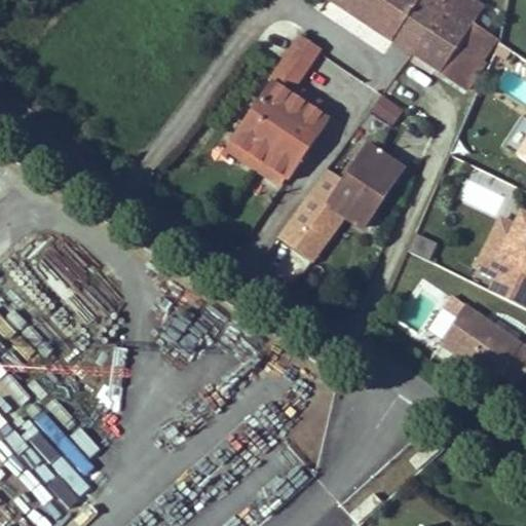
[(331,0),(395,41),(421,0),(331,0)]
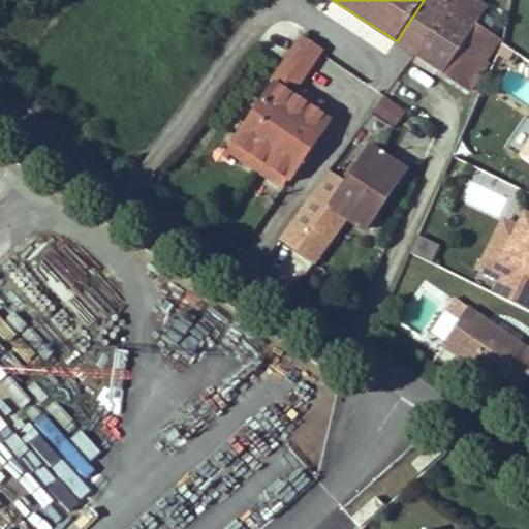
[(424,0),(397,41),(416,55),(453,0),(424,0)]
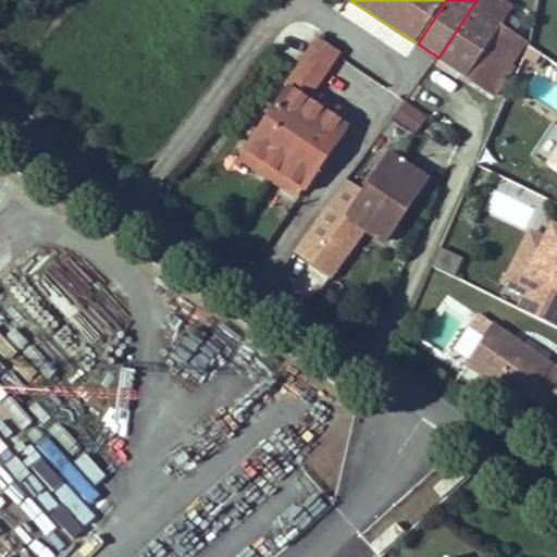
[(497,0),(477,0),(438,58),(492,93),(509,65),(524,42),(499,26),(511,10),(497,0)]
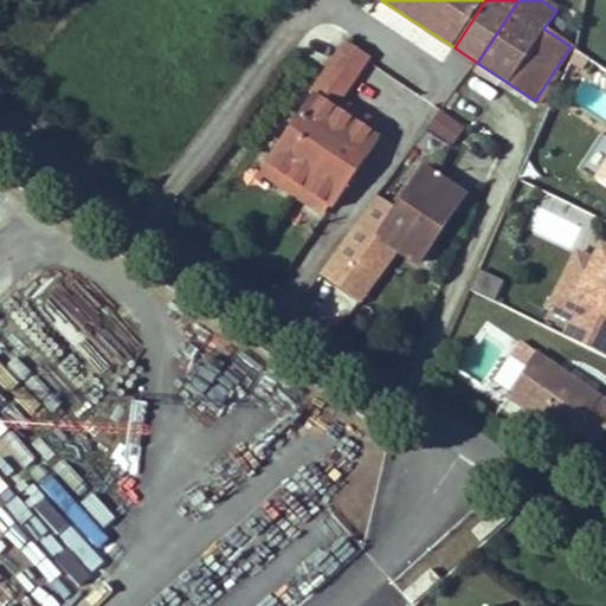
[(330,207),(375,142),(373,140),(327,109),(334,100),(362,57),(346,45),(265,162),(269,165),(326,204),(330,207)]
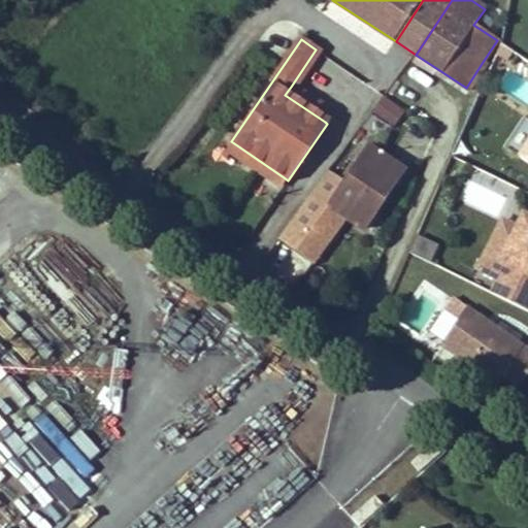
[(483,62),(466,88),(470,90),(487,65),(483,62)]
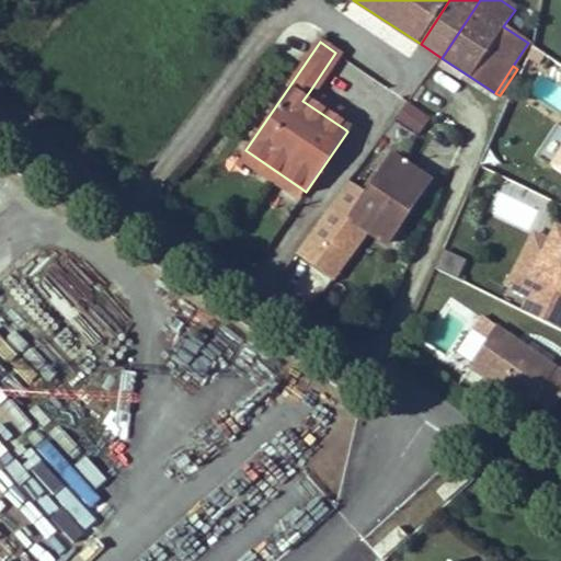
[(351,121),(309,92),(302,101),(345,129),(351,121)]
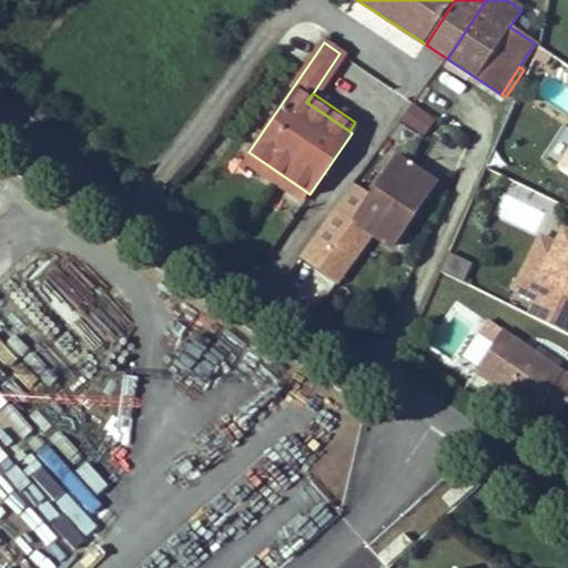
[(413,103),(389,137),(412,152),(435,119),(413,103)]
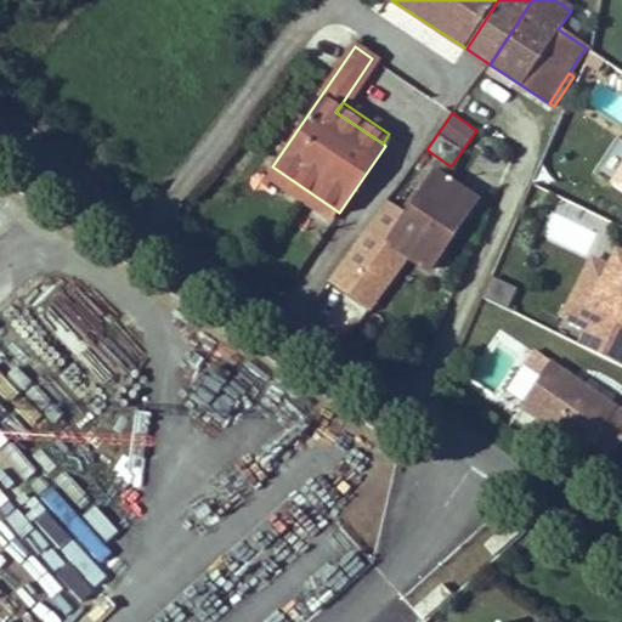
[(328,218),(334,209),(276,169),(270,179),(328,218)]
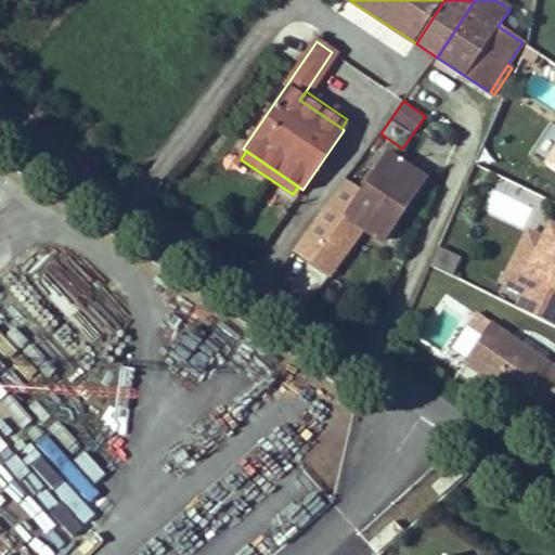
[(425,178),(391,156),(349,221),(383,243),(425,178)]
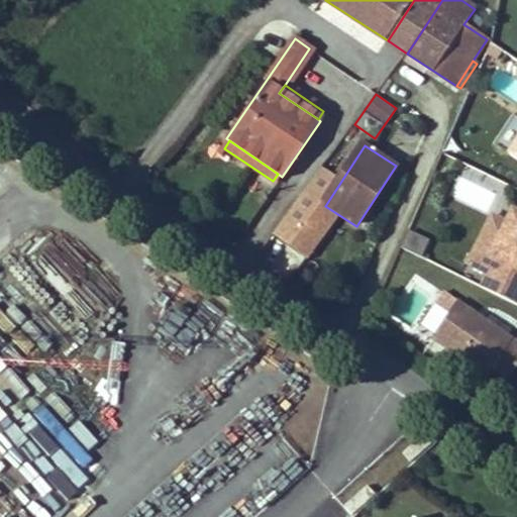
[(461,167),(449,195),(482,209),(494,181),(461,167)]
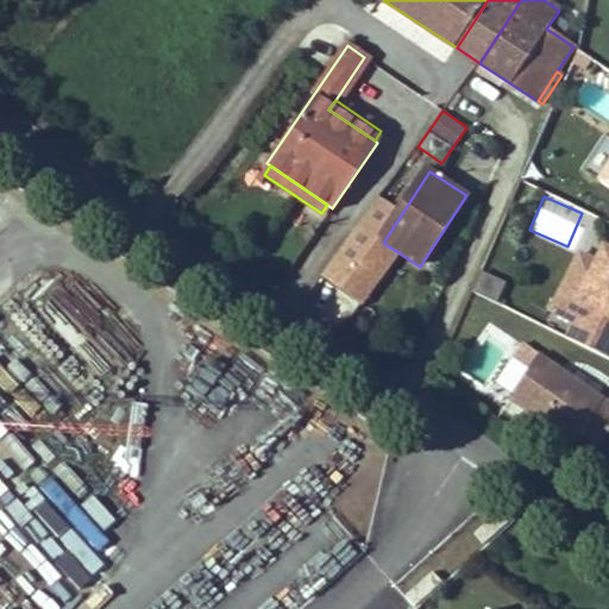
[(608,250),(606,249),(598,263),(579,301),(563,293),(553,311),(577,322),(569,340),(608,358),(608,250)]
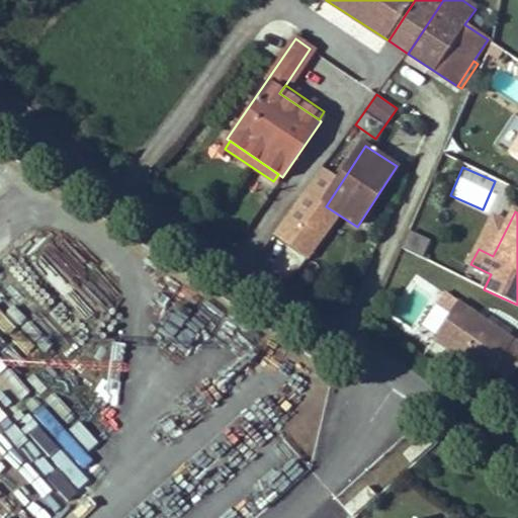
[(479,249),(493,256),(509,224),(495,217),(479,249)]
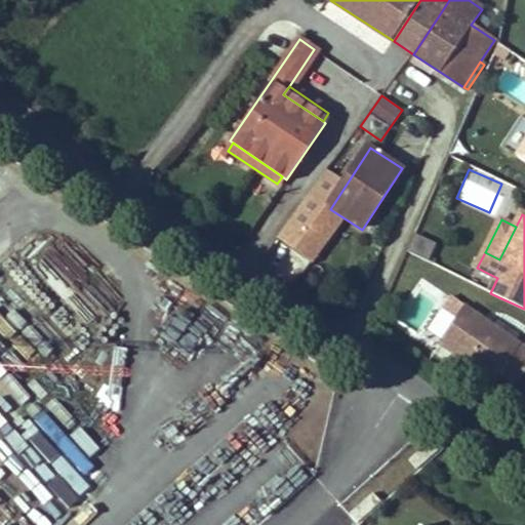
[(429,258),(435,240),(413,233),(408,251),(429,258)]
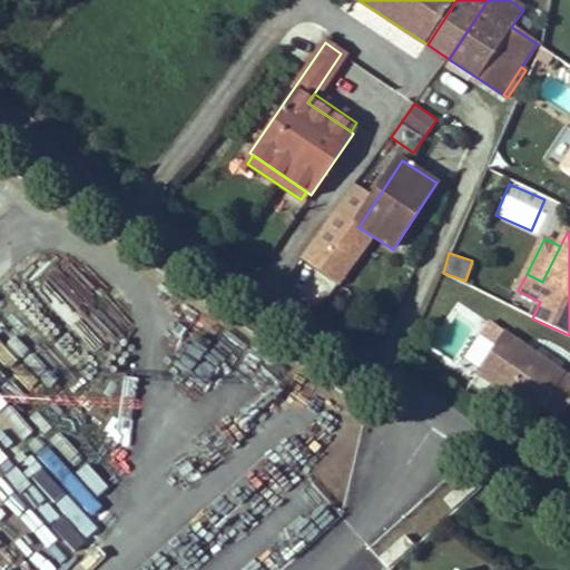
[(557,416),(569,405),(569,377),(503,333),(475,373),(538,415),(543,408),(557,416)]
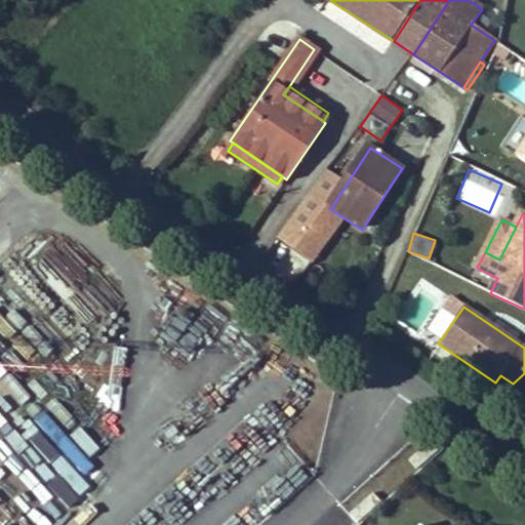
[(67,466),(48,484),(71,506),(89,487),(67,466)]
